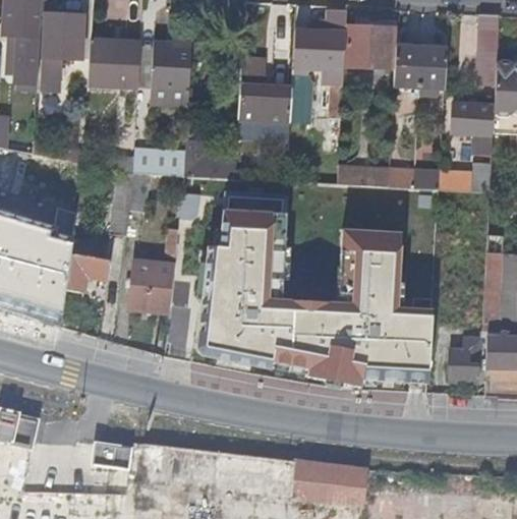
[(40,15),(41,0),(5,0),(4,30),(21,30),(39,32),(40,15)]
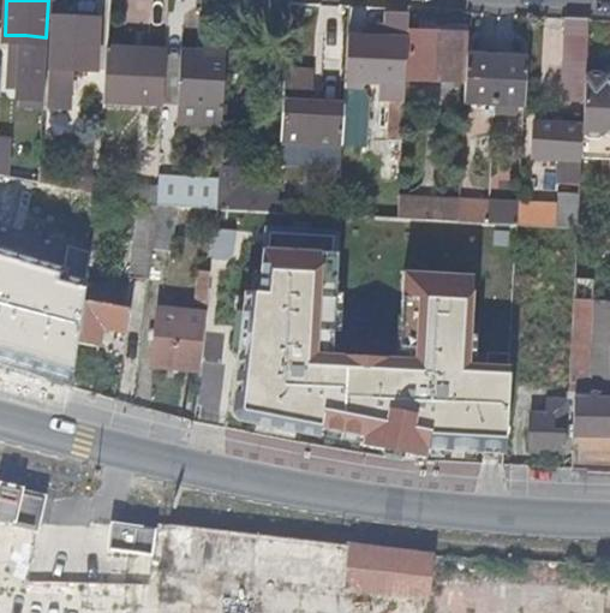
[(48,0),(47,18),(54,18),(52,67),(95,70),(99,19),(66,18),(67,0),(48,0)]
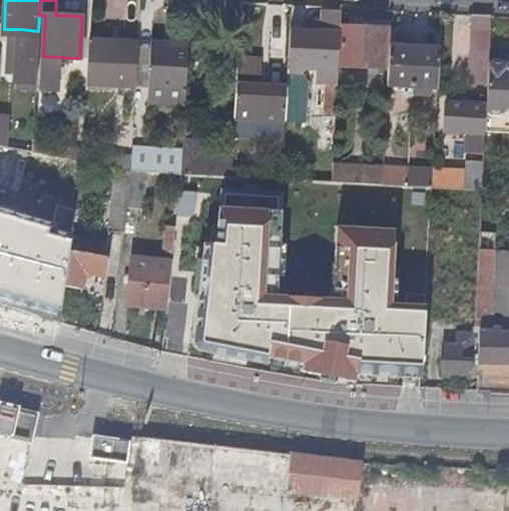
[(90,16),(85,83),(136,86),(139,41),(97,39),(98,17),(127,19),(128,0),(94,0),(93,16),(90,16)]
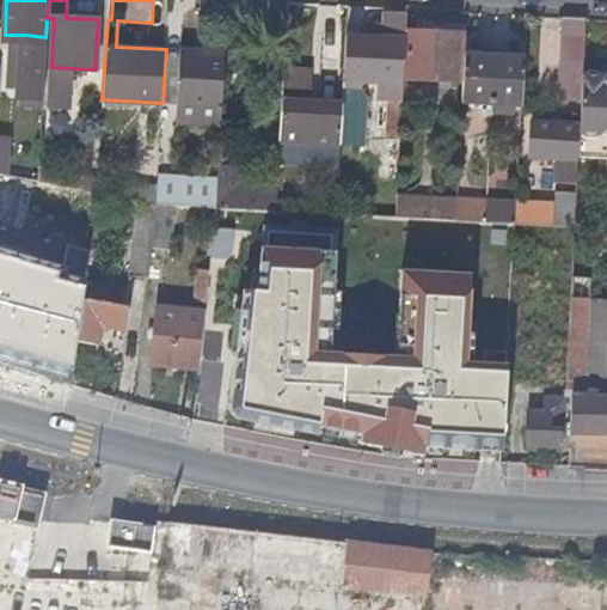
[(406,28),(408,14),(384,13),(382,25),(368,25),(366,62),(379,63),(378,73),(376,99),(390,101),(387,138),(400,139),(404,71),(406,28)]
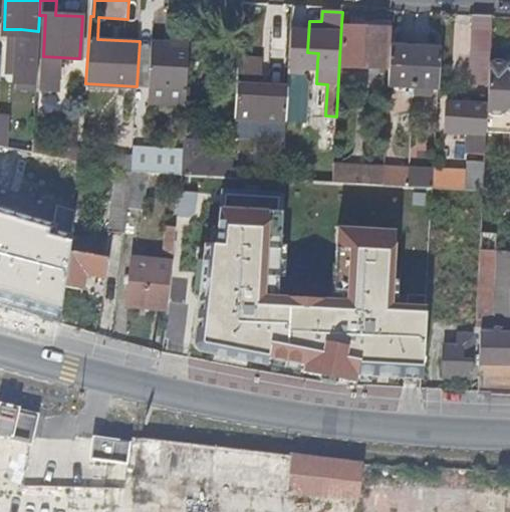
[(489,64),(491,14),(472,13),(469,92),(488,92),(489,64)]
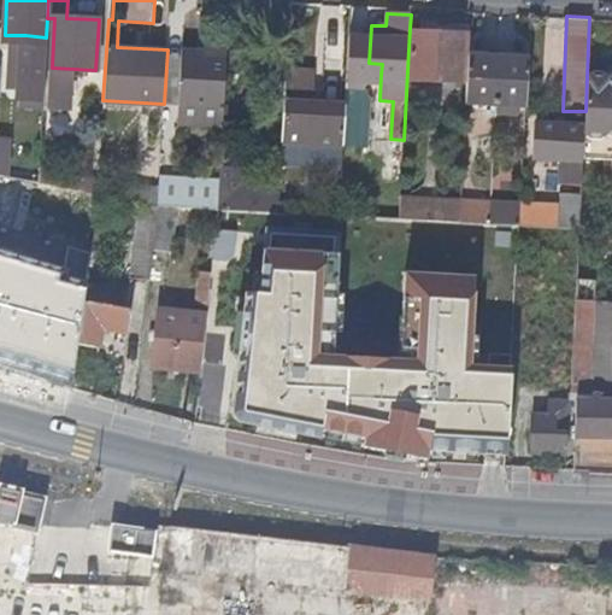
[(410,28),(407,71),(468,74),(469,53),(470,30),(410,28)]
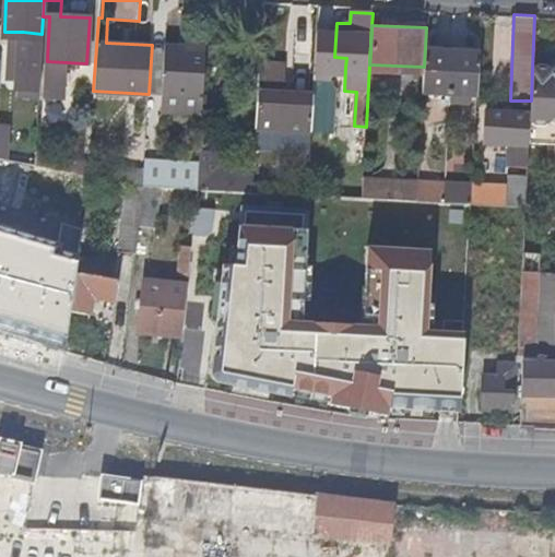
[(38,91),(42,34),(23,32),(19,89),(38,91)]
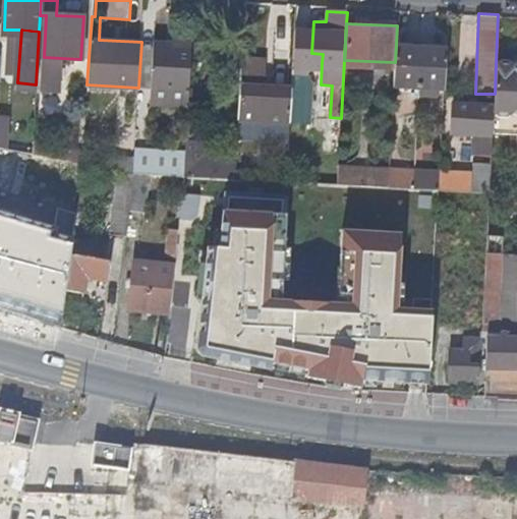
[(159,44),(155,96),(189,98),(193,44),(159,44)]
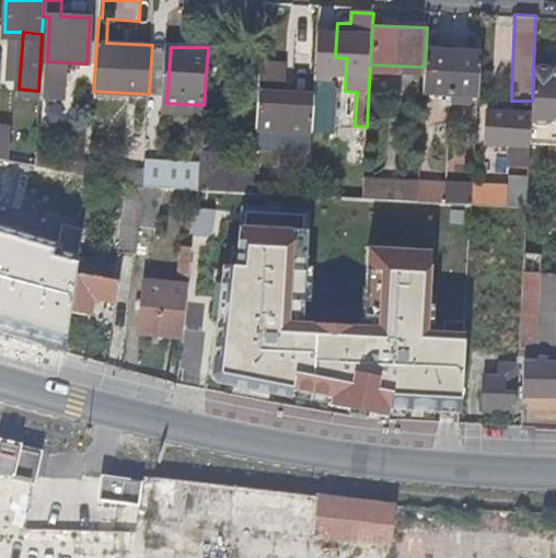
[(481,51),(426,48),(425,67),(424,92),(478,94),(481,51)]
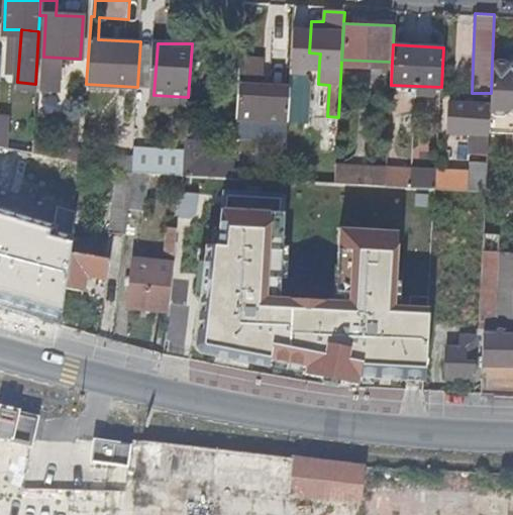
[(320,54),(309,53),(309,61),(319,62),(320,54)]
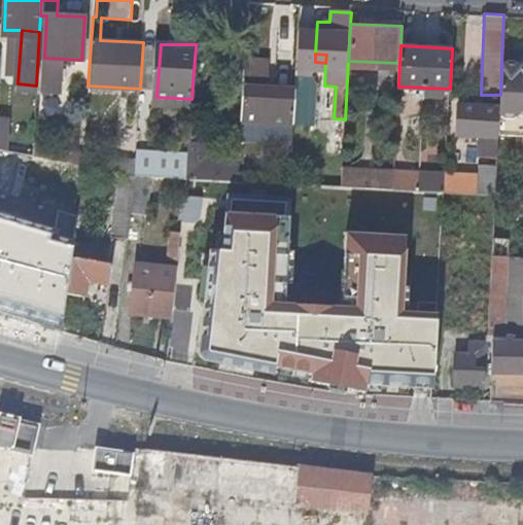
[(245,61),(242,123),(292,125),(294,89),(265,86),(266,62),(245,61)]
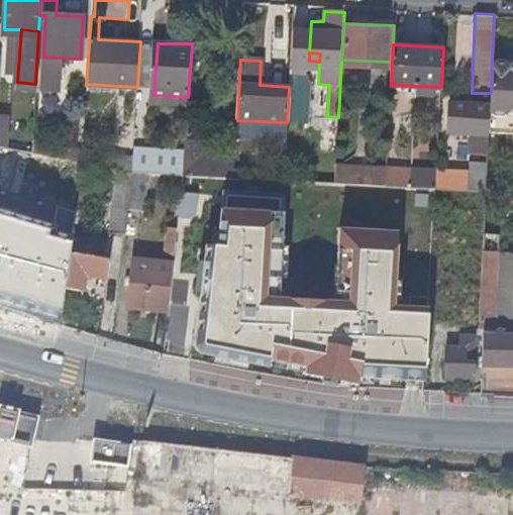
[(512,66),(492,65),(491,93),(490,104),(489,112),(512,113),(512,66)]
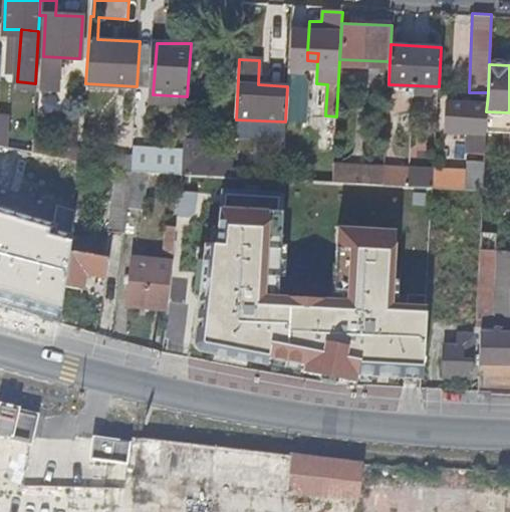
[(287,86),(285,121),(306,122),(308,85),(303,70),(288,69),(287,86)]
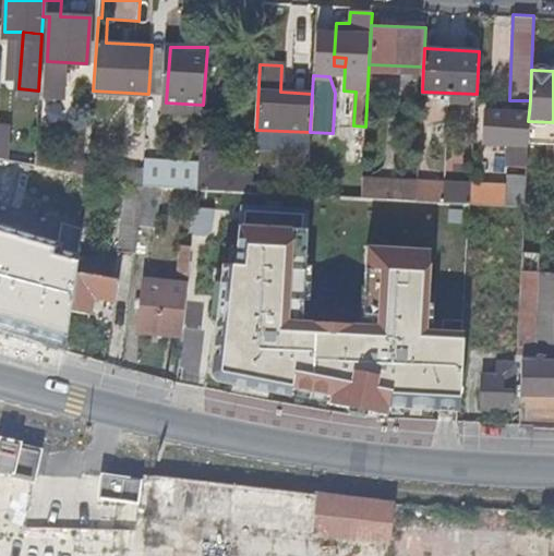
[(528,121),(529,112),(488,110),(486,144),(515,145),(528,146),(529,124),(528,121)]
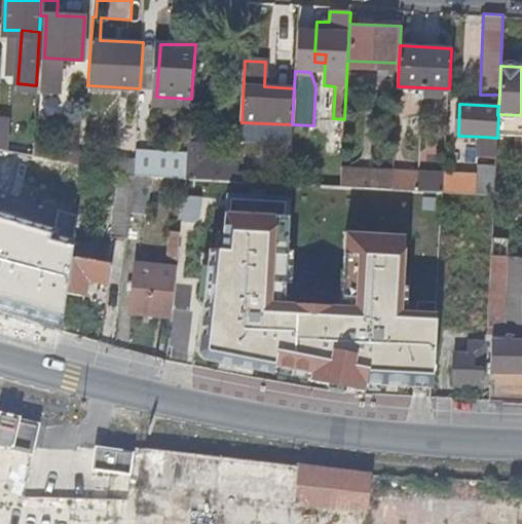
[(496,155),(497,138),(485,137),(484,154),(496,155)]
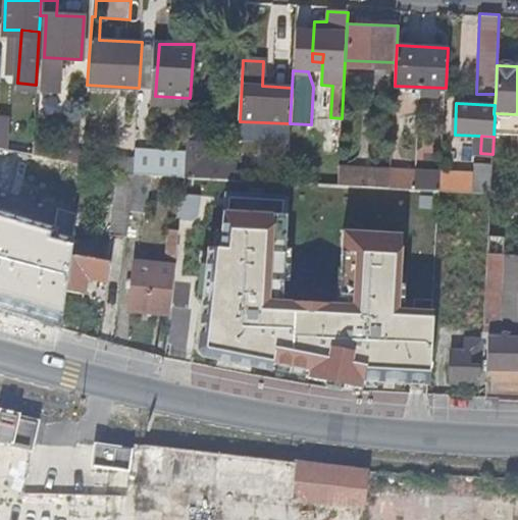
[(187,152),(186,176),(237,179),(239,154),(211,152),(211,141),(188,140),(187,152)]
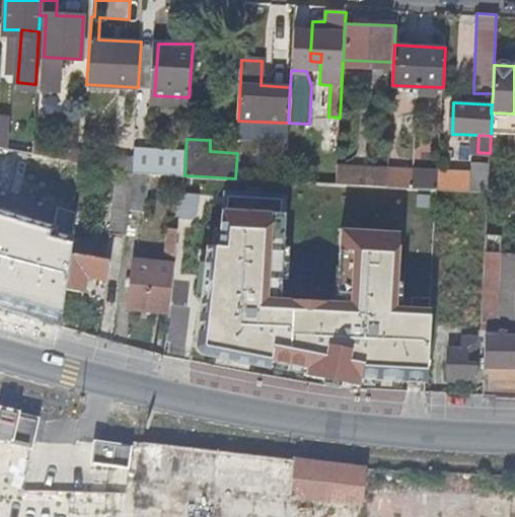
[(32,140),(31,153),(82,163),(83,150),(32,140)]
